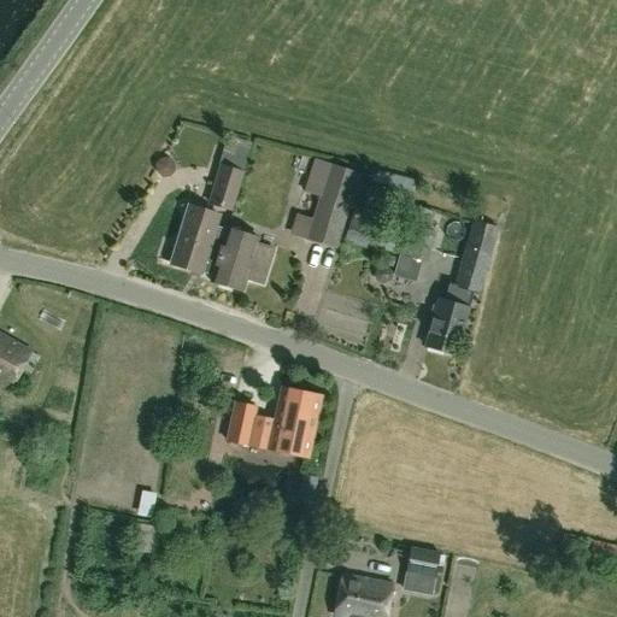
[(231,212),(251,151),(224,142),(217,165),(219,165),(207,205),(231,212)]
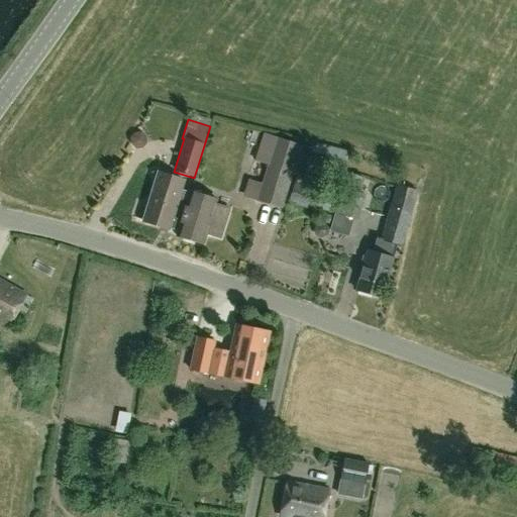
[(146,136),(141,132),(134,133),(130,138),(131,145),(136,149),(143,148),(147,143),(146,136)]
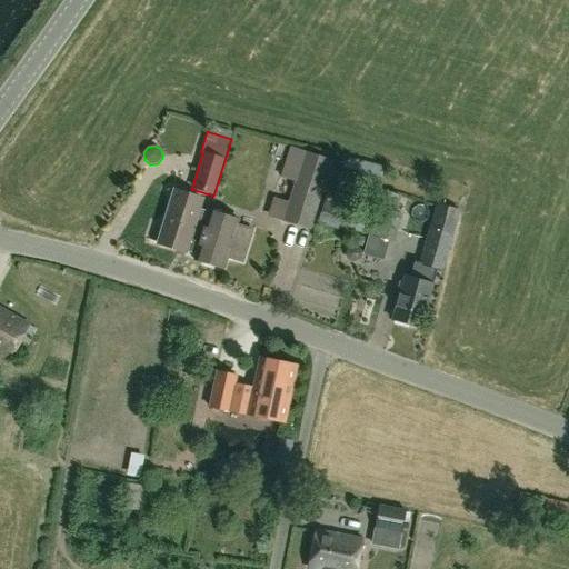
[(281,221),(309,230),(331,160),(303,151),(298,169),(285,165),(280,178),(293,182),(281,221)]
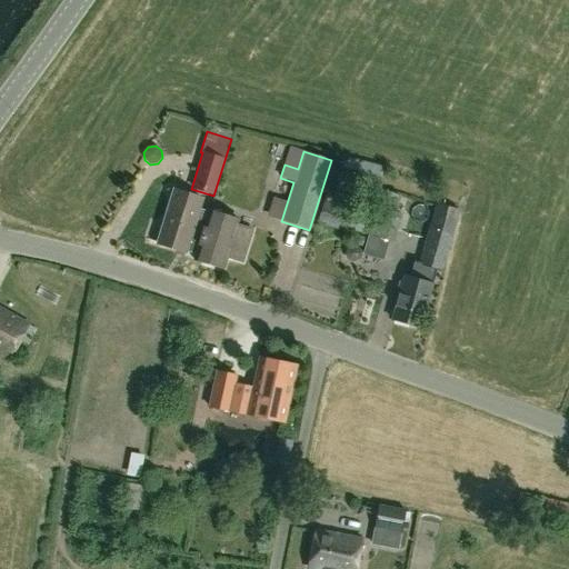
[(197,256),(210,211),(199,208),(201,199),(173,190),(157,243),(185,252),(197,255),(197,256)]
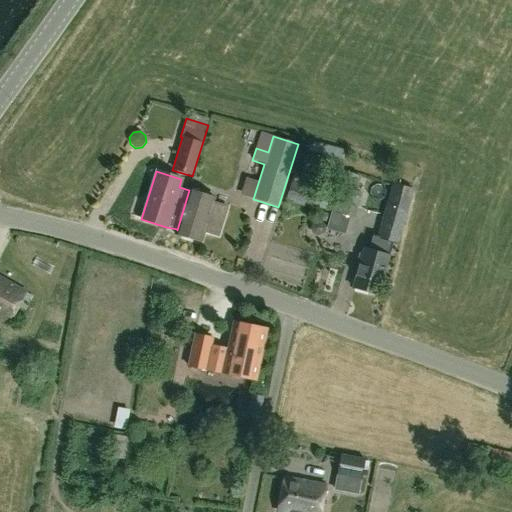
[(313,209),(319,189),(292,182),(286,202),(313,209)]
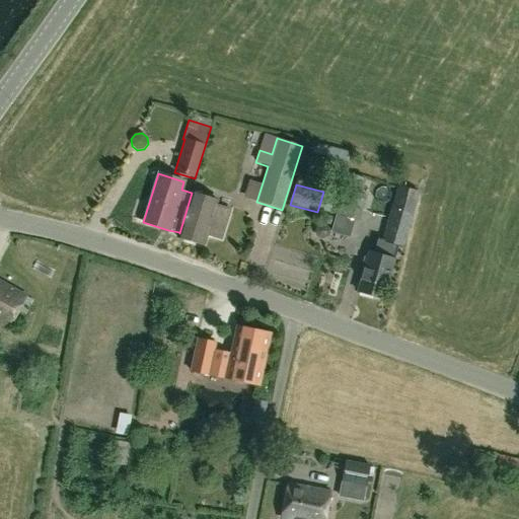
[(402,247),(419,192),(396,184),(381,239),(379,238),(375,254),(367,252),(358,291),(383,297),(393,260),(390,258),(393,245),(402,247)]
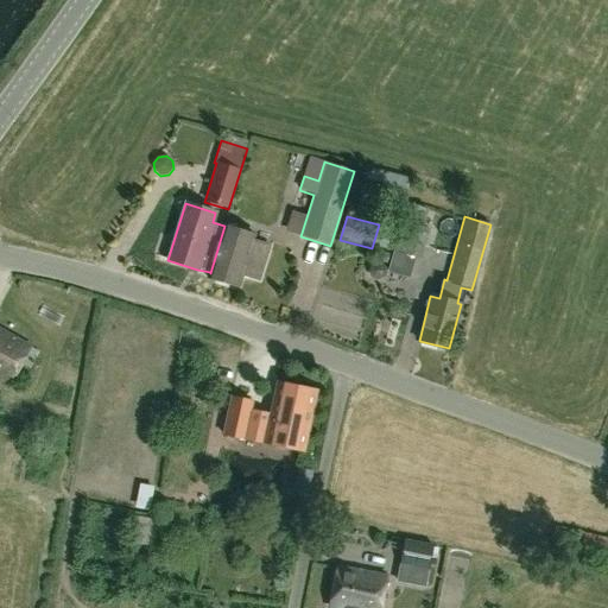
[(419,259),(428,228),(400,221),(392,251),(419,259)]
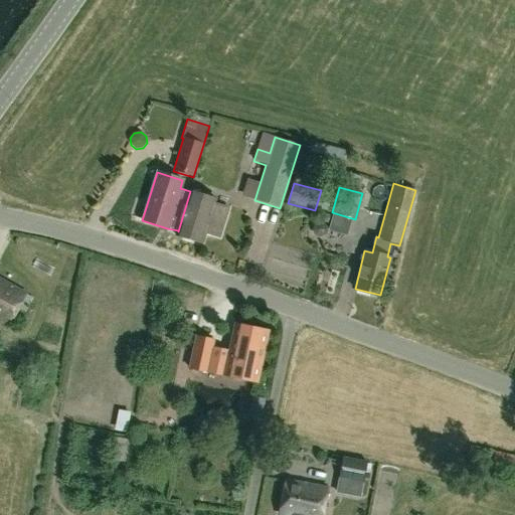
[(178,231),(178,230),(176,234),(200,242),(203,233),(219,238),(228,207),(212,202),(213,198),(190,191),(178,231)]
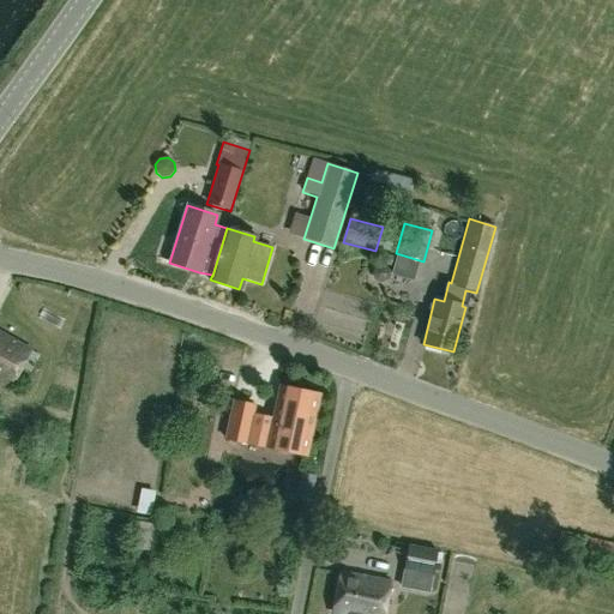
[(374,269),(372,275),(375,281),(381,282),(387,280),(390,272),(386,266),(380,265),(374,269)]
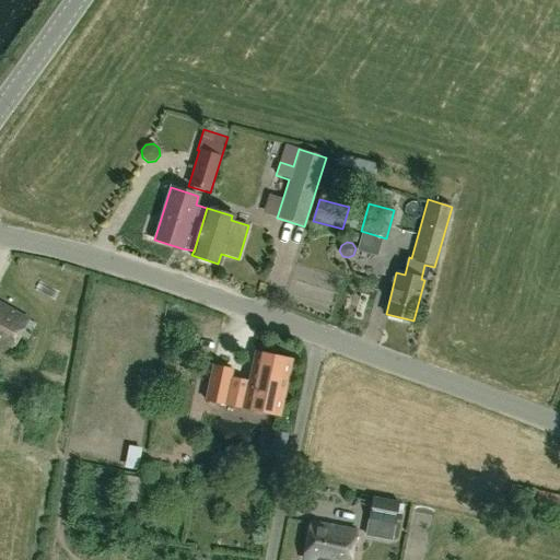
[(36,324),(28,321),(30,319),(0,302),(0,351),(9,357),(12,350),(19,354),(36,324)]
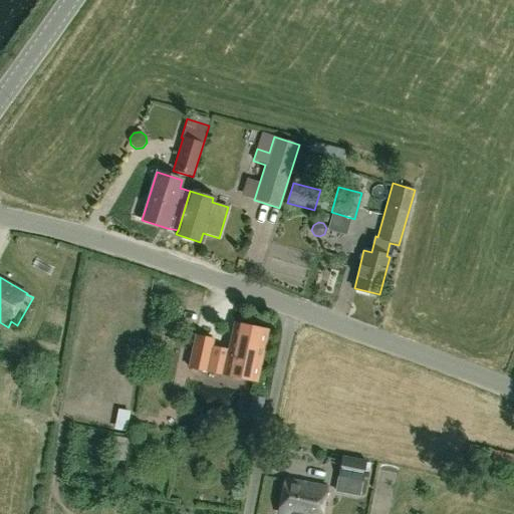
[(224,376),(225,374),(257,381),(268,329),(234,322),(228,351),(212,347),(214,339),(194,335),(187,368),(224,376)]
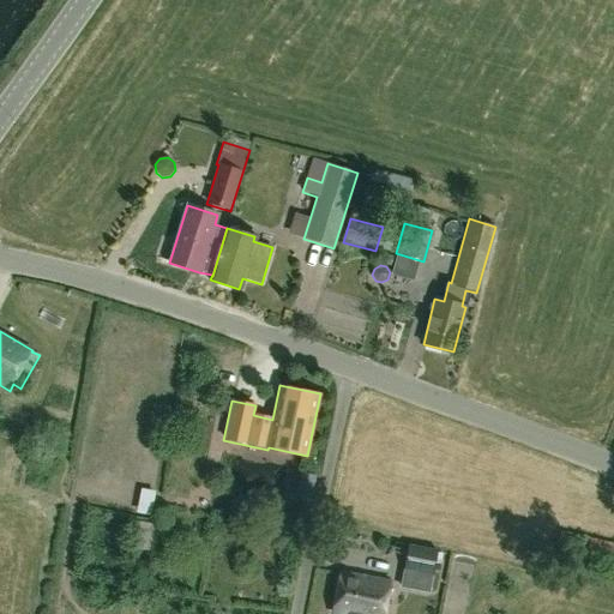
[(438,551),(395,541),(390,561),(404,565),(403,570),(433,576),(438,551)]
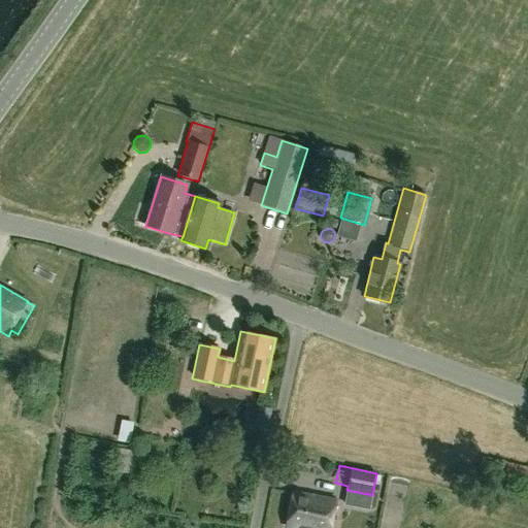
[(202,489),(217,483),(211,470),(197,475),(202,489)]
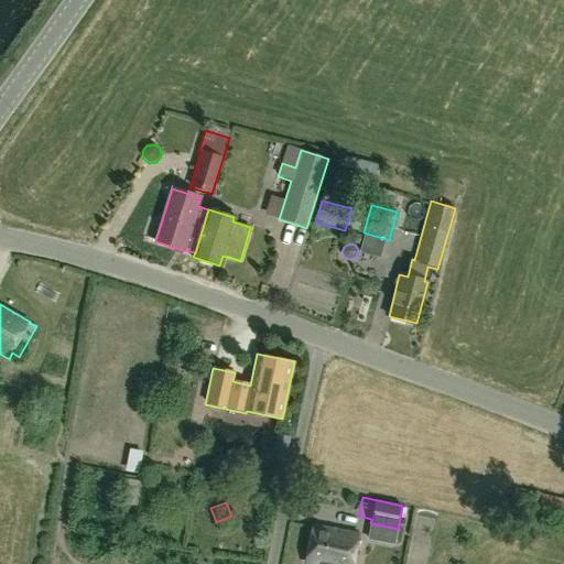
[(351,563),(358,533),(313,524),(305,562),(314,563),(351,563)]
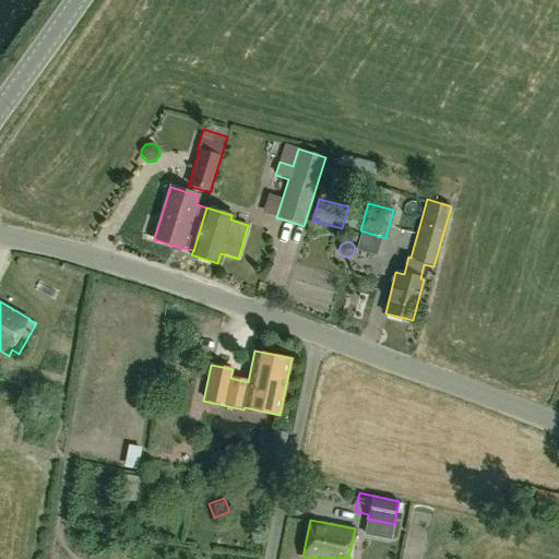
[(384,558),(385,543),(363,542),(361,558),(384,558)]
